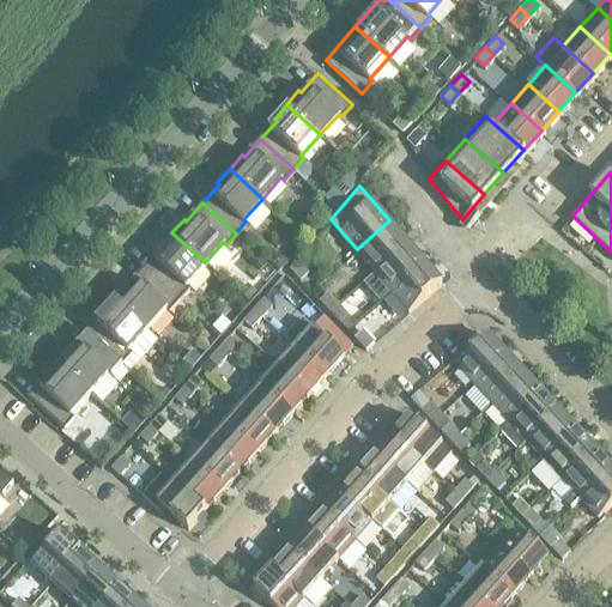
[(389,220),(357,249),(374,268),(406,240),(389,220)]
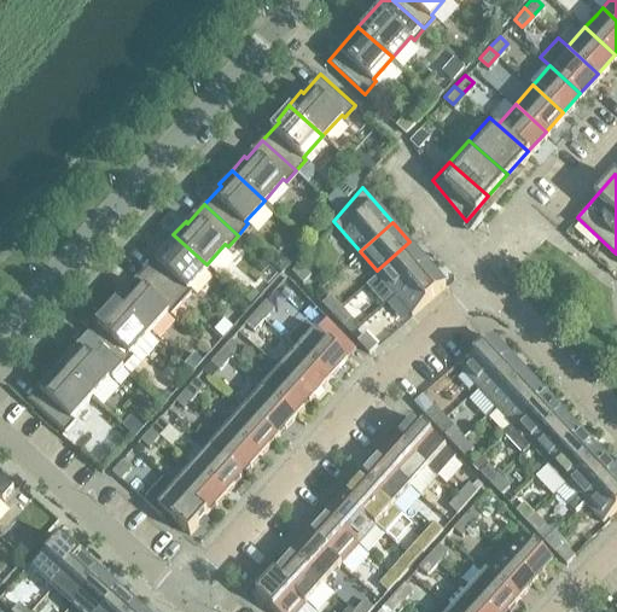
[(207,264),(173,234),(161,249),(163,251),(146,269),(180,299),(190,289),(187,286),(207,264)]
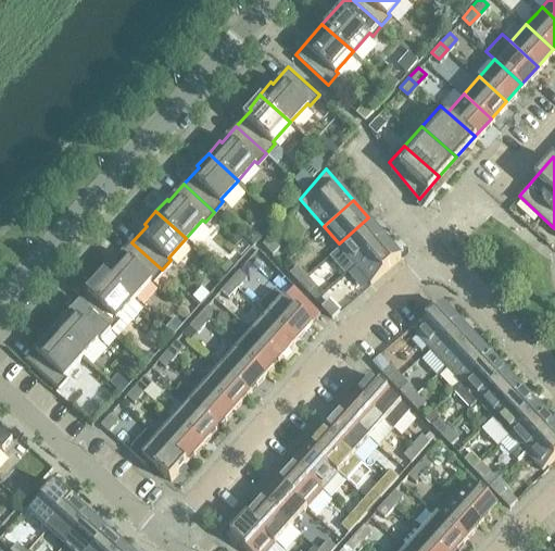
[(368,217),(339,243),(354,262),(385,236),(368,217)]
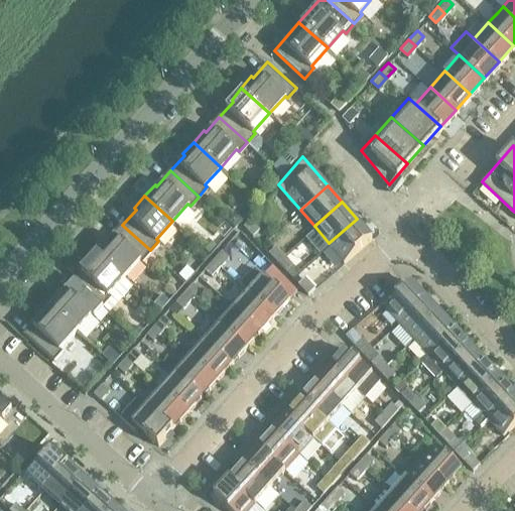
[(243,223),(252,233),(259,226),(250,217),(243,223)]
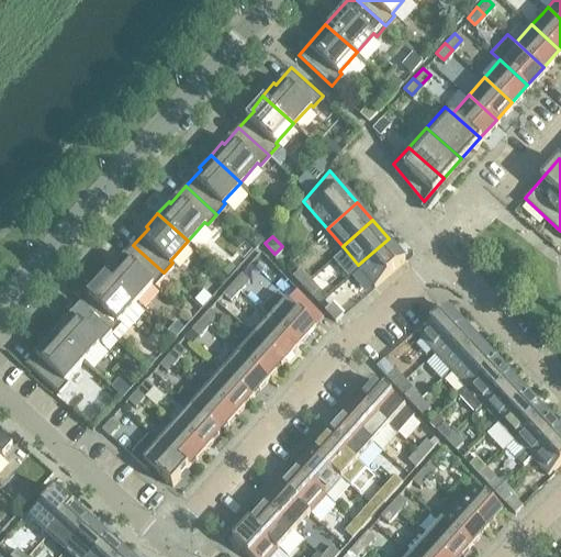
[(389,238),(358,265),(374,283),(404,256),(389,238)]
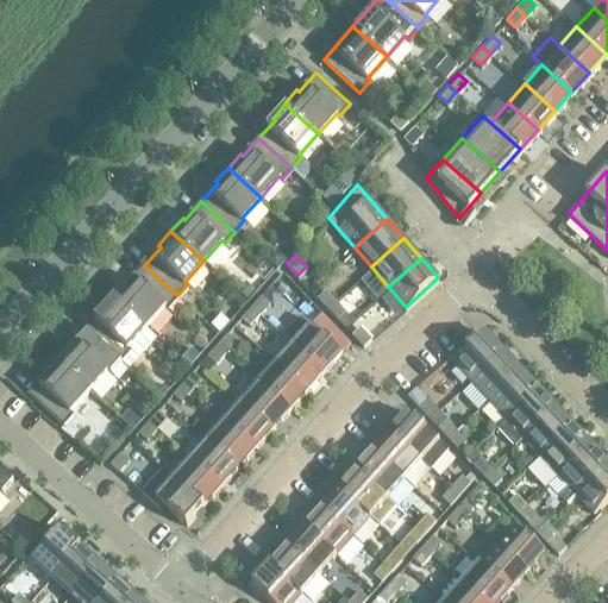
[(177,295),(144,265),(127,283),(125,281),(113,295),(146,325),(165,303),(168,306),(177,295)]
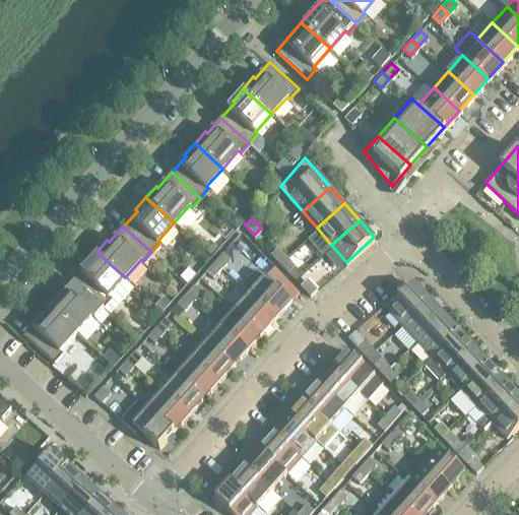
[(277,245),(270,252),(278,261),(286,255),(277,245)]
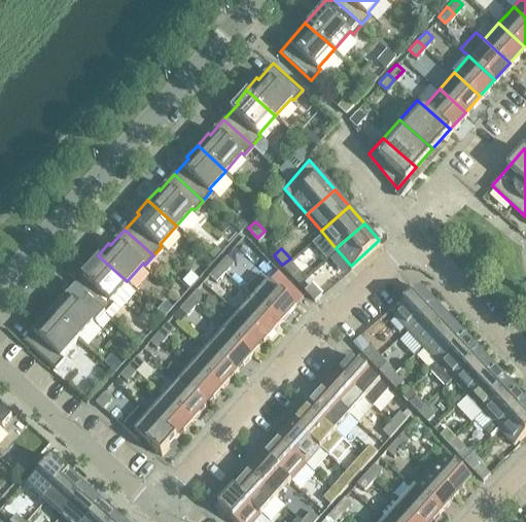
[(233,259),(225,253),(217,263),(224,270),(233,259)]
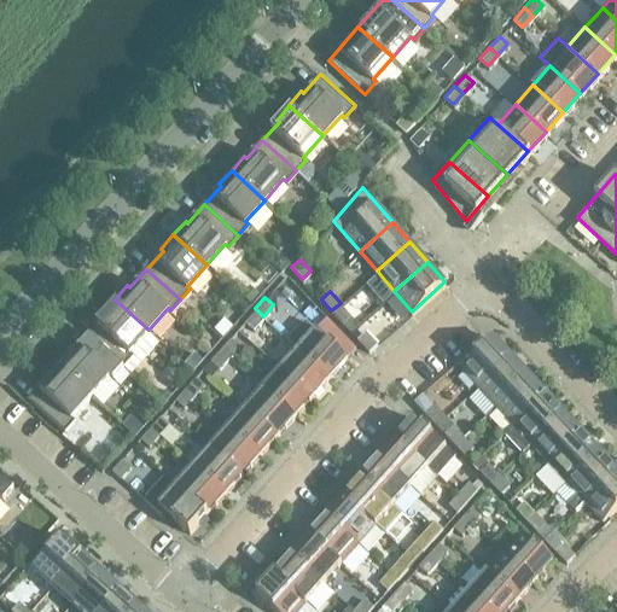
[(149,330),(115,299),(102,313),(104,315),(88,333),(122,365),(133,353),(129,350),(149,330)]
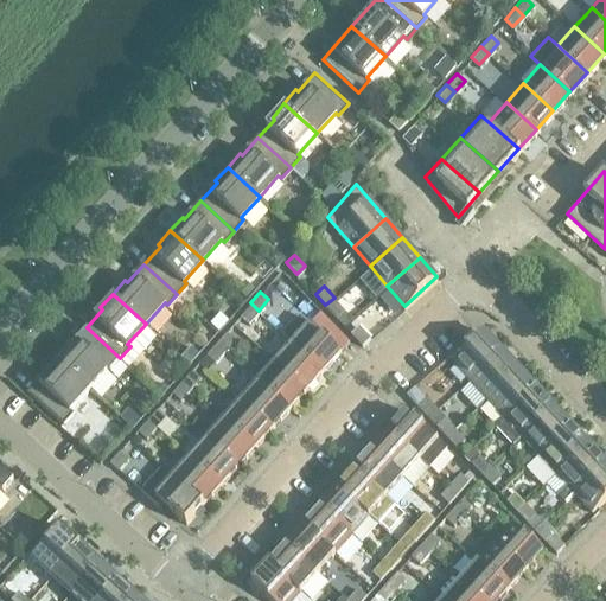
[(335,298),(325,305),(336,315),(344,308),(335,298)]
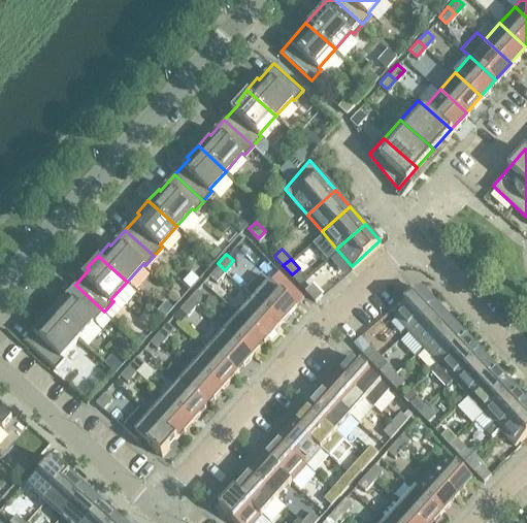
[(225,270),(218,263),(208,272),(217,280),(225,270)]
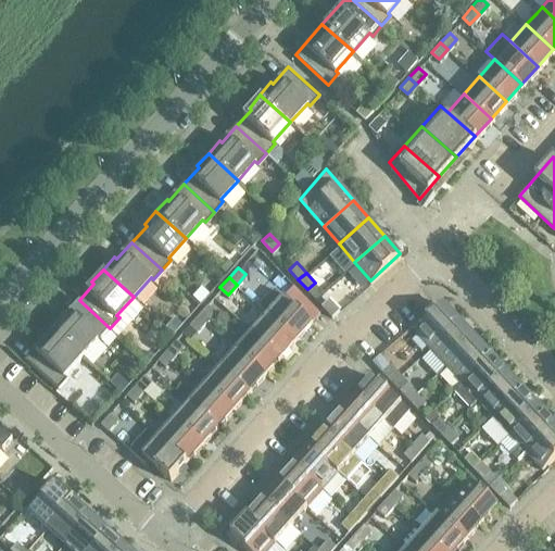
[(284,293),(267,312),(295,337),(312,320),(284,293)]
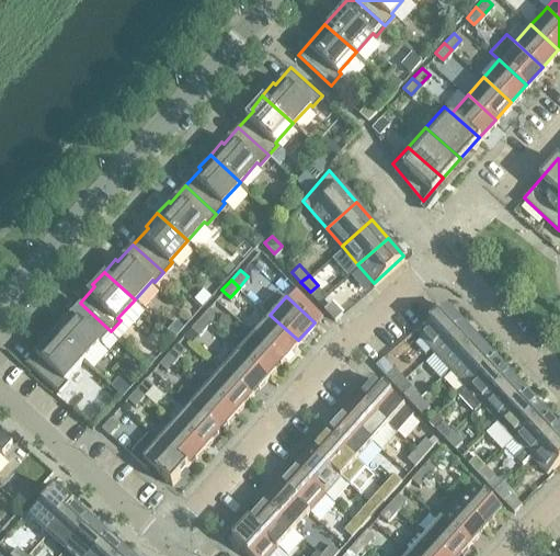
[(332,299),(324,306),(334,317),(342,309),(332,299)]
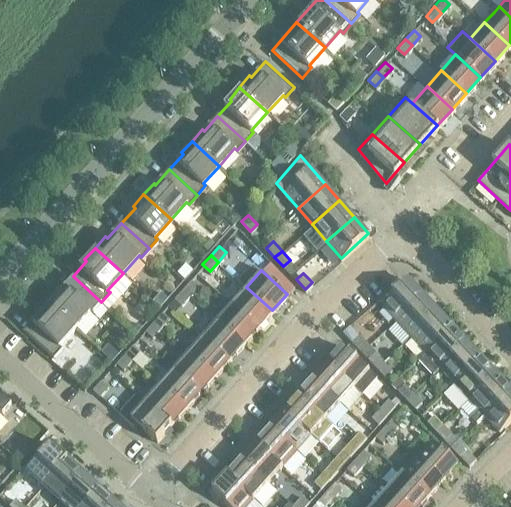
[(101,302),(73,276),(59,291),(57,290),(47,301),(75,327),(91,309),(93,311),(101,302)]
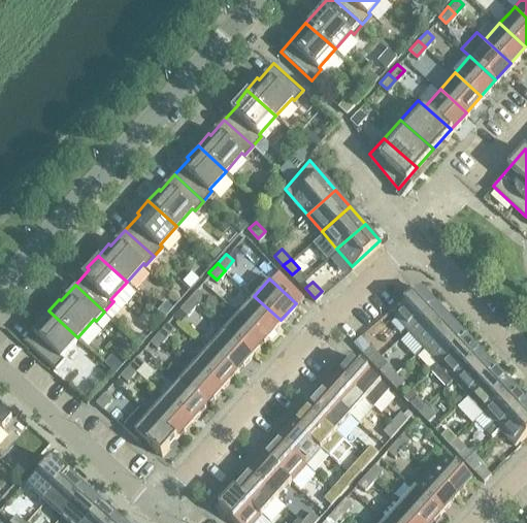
[(404,325),(407,328),(435,302),(420,286),(392,312),(395,316),(391,320),(400,329),(404,325)]
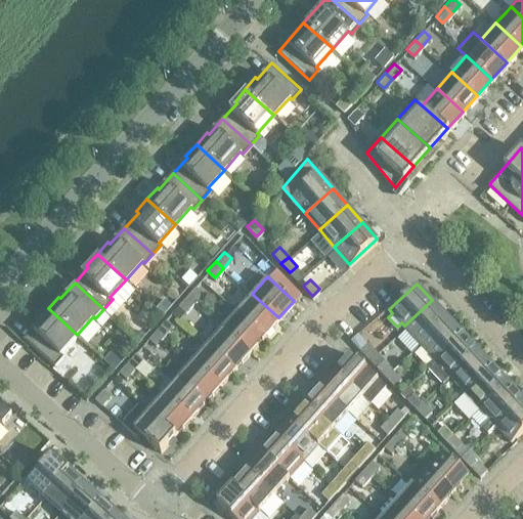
[(186,294),(193,301),(202,291),(194,285),(186,294)]
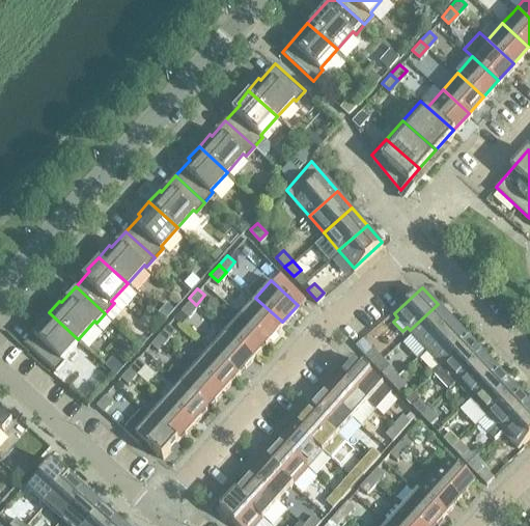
[(189,298),(179,308),(188,314),(196,305),(189,298)]
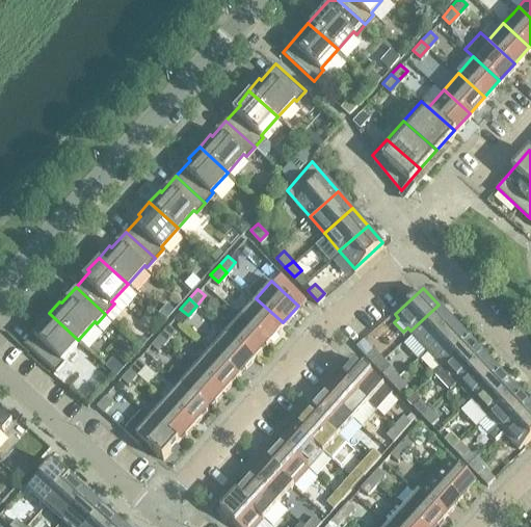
[(256,298),(240,315),(267,339),(283,322),(256,298)]
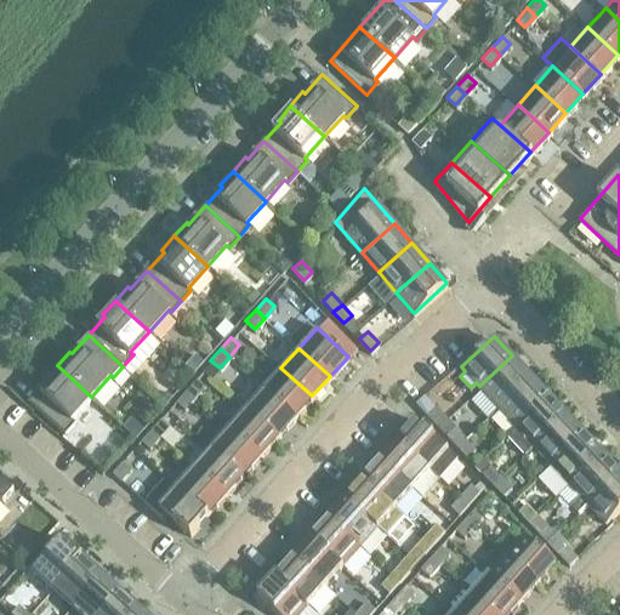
[(512,356),(479,386),(498,405),(530,375),(512,356)]
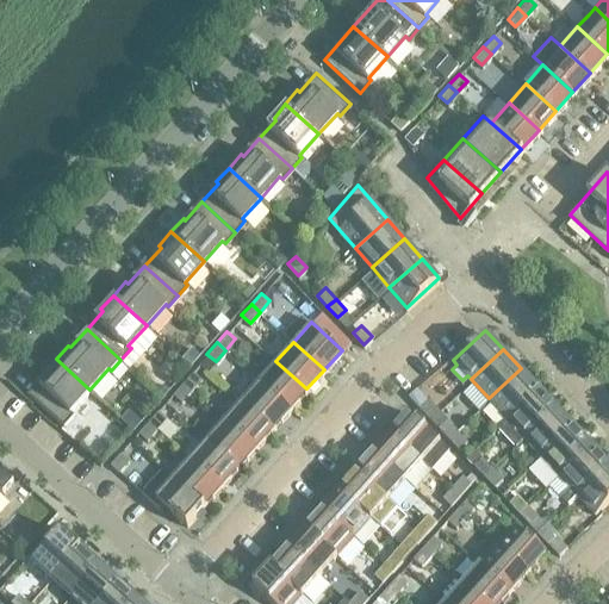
[(306,388),(275,361),(267,353),(249,372),(259,380),(290,408),(306,388)]
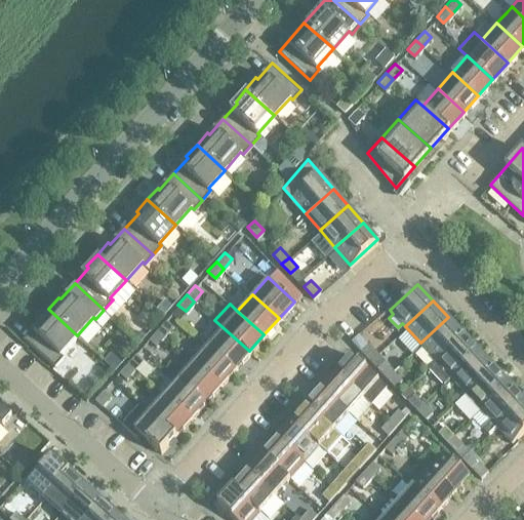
[(77,335),(48,309),(37,321),(39,322),(25,338),(54,365),(64,355),(61,353),(77,335)]
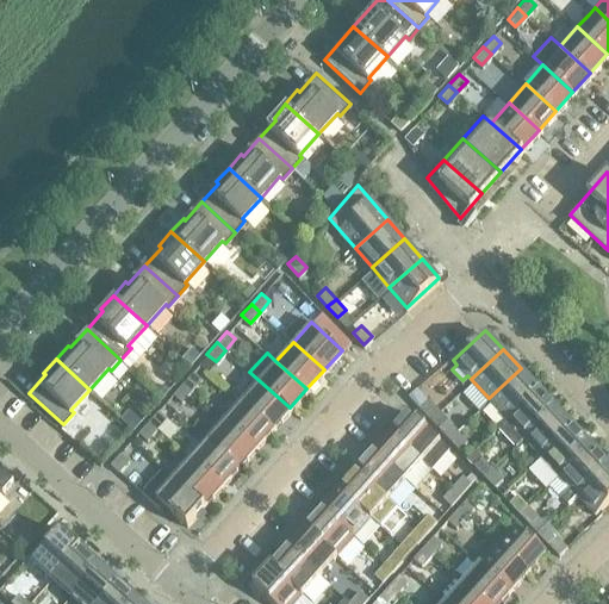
[(521,368),(489,398),(505,417),(538,387),(521,368)]
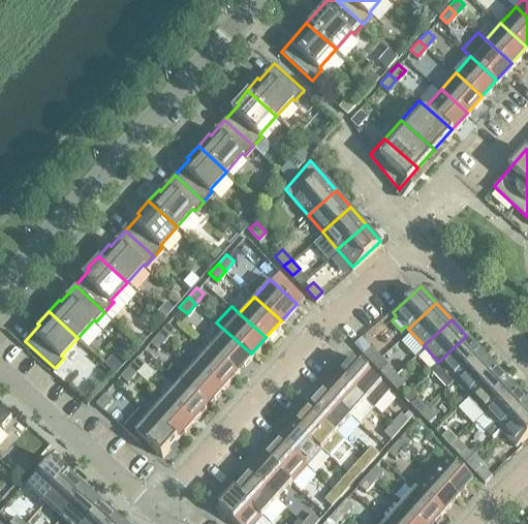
[(158,331),(165,337),(174,328),(166,320),(158,331)]
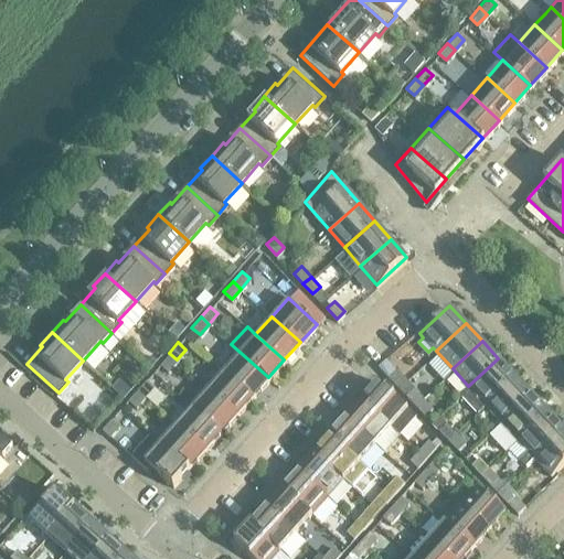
[(240,352),(223,369),(253,395),(268,377),(240,352)]
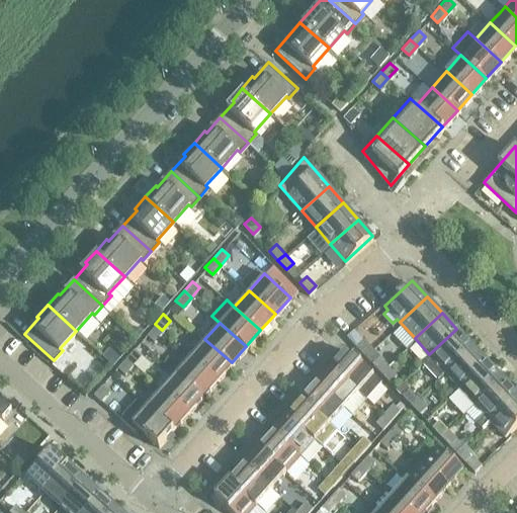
[(155,324),(147,333),(154,339),(162,330),(155,324)]
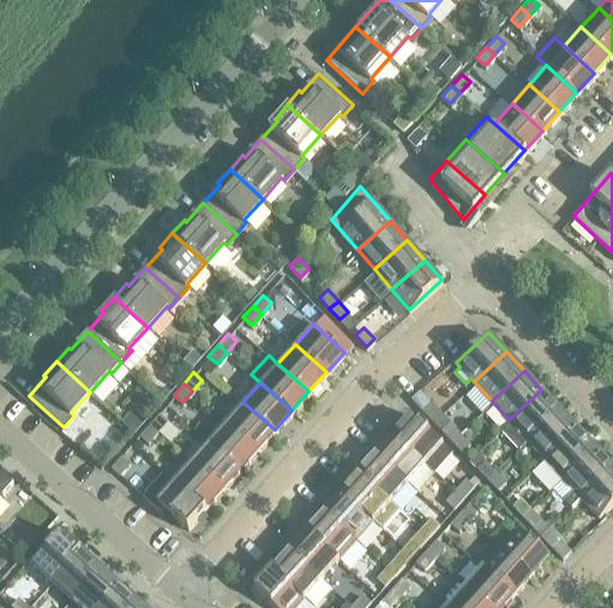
[(410,396),(421,407),(430,399),(419,387),(410,396)]
